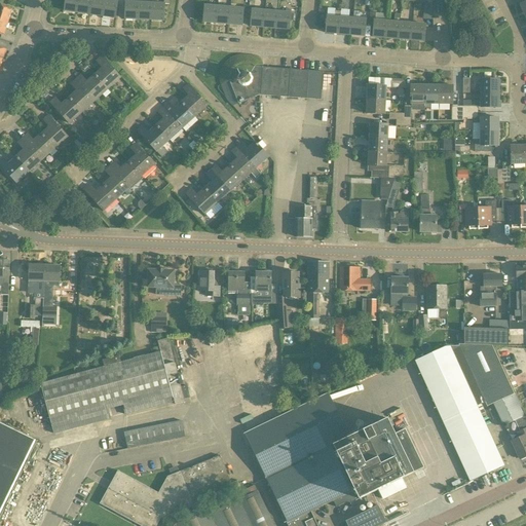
[(65,0),(64,11),(77,12),(78,0),(65,0)]
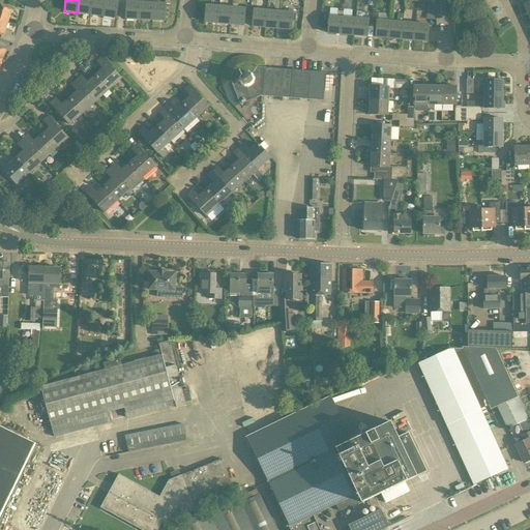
[(79,0),(78,12),(90,15),(91,0),(79,0)]
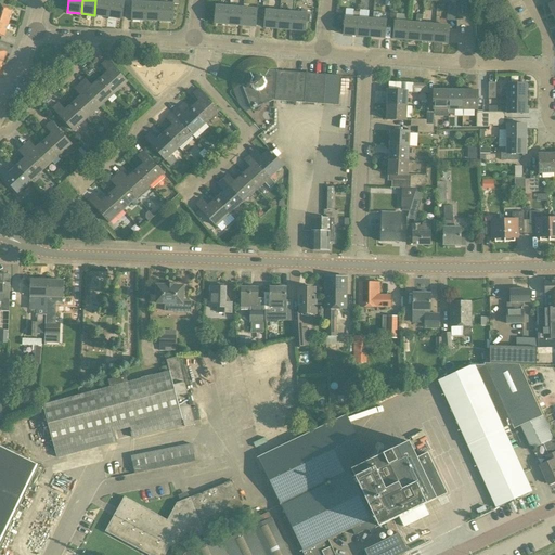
[(95,0),(94,15),(107,17),(110,0),(95,0)]
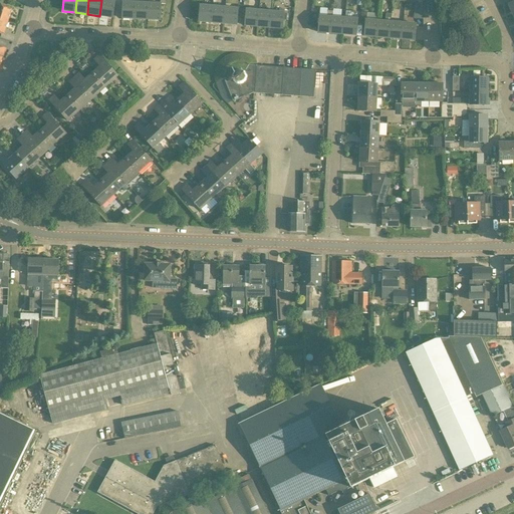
[(114,1),(104,0),(101,0),(99,16),(111,18),(114,1)]
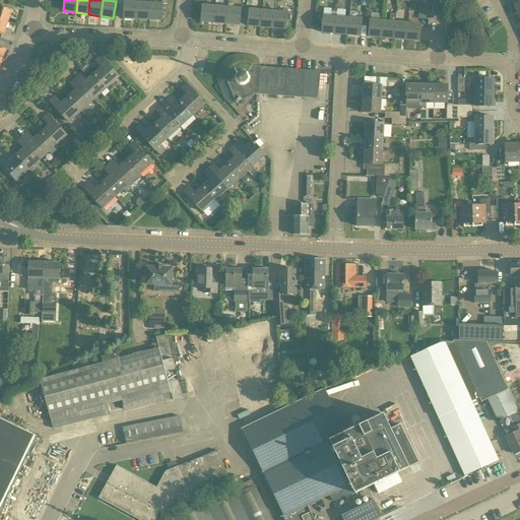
[(123,18),(136,19),(137,3),(124,2),(123,18)]
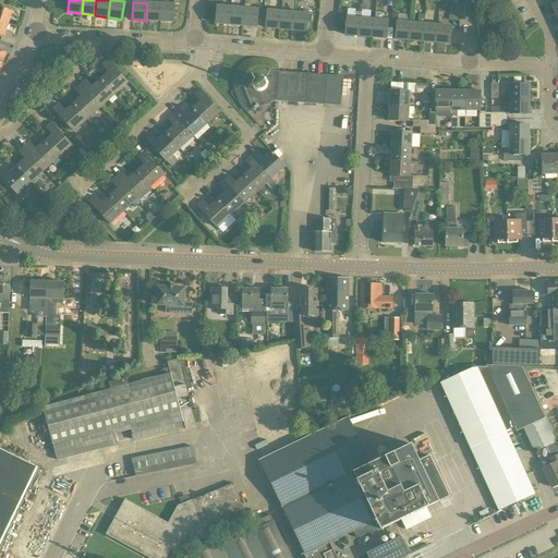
[(146,21),(159,21),(160,3),(147,3),(146,21)]
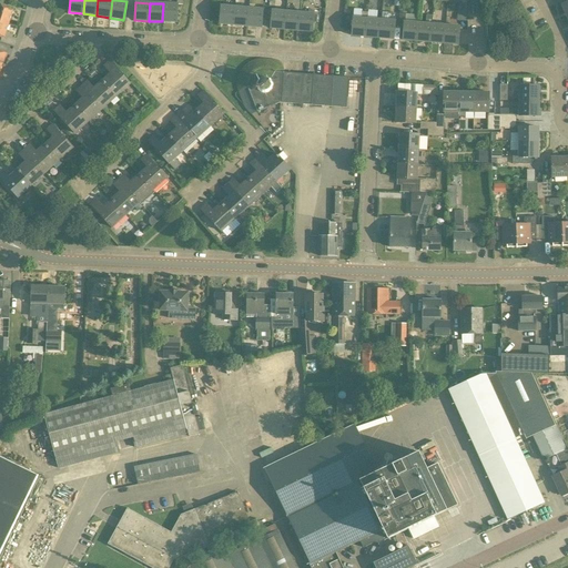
[(178,4),(163,3),(162,21),(176,22),(178,4)]
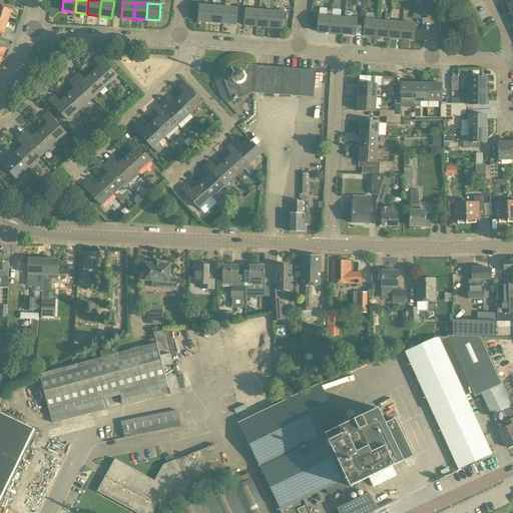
[(0,5),(0,18),(8,21),(12,9),(9,8),(1,5),(1,6),(0,5)]
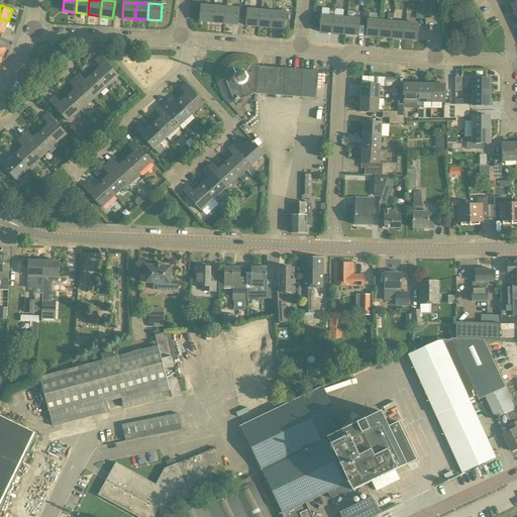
[(200,22),(212,23),(214,7),(201,5),(200,22)]
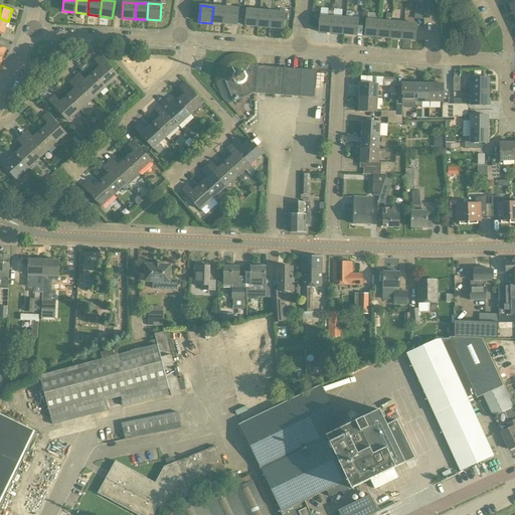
[(211,23),(223,24),(225,8),(213,7),(211,23)]
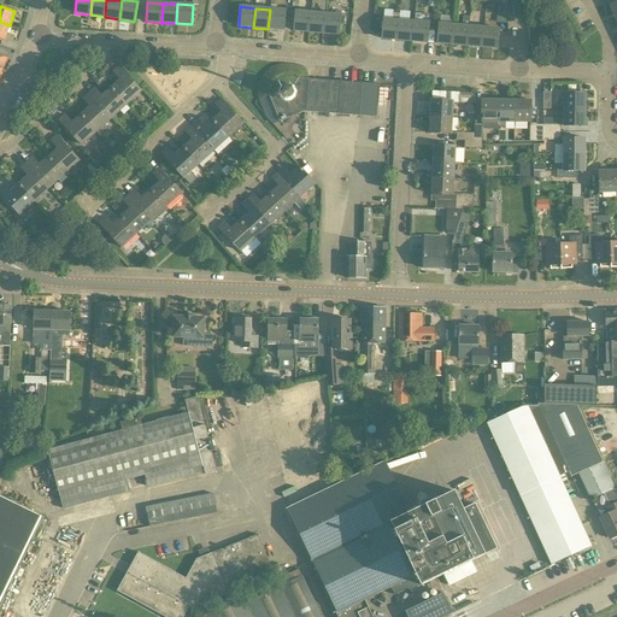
[(286,11),(270,10),(268,29),(283,30),(286,11)]
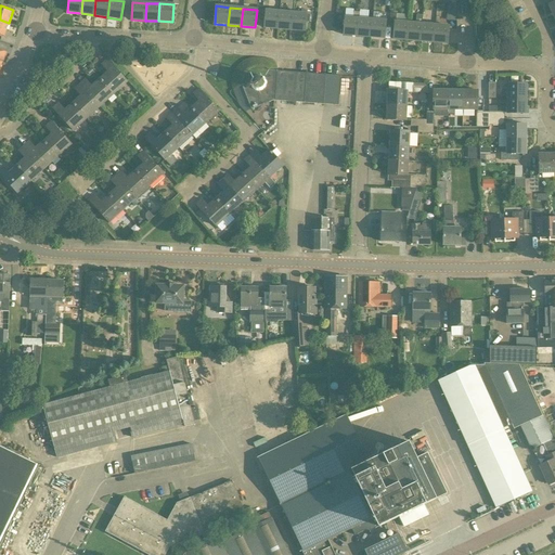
[(287,9),(287,12),(280,12),(278,29),(292,30),(293,13),(294,10),(287,9)]
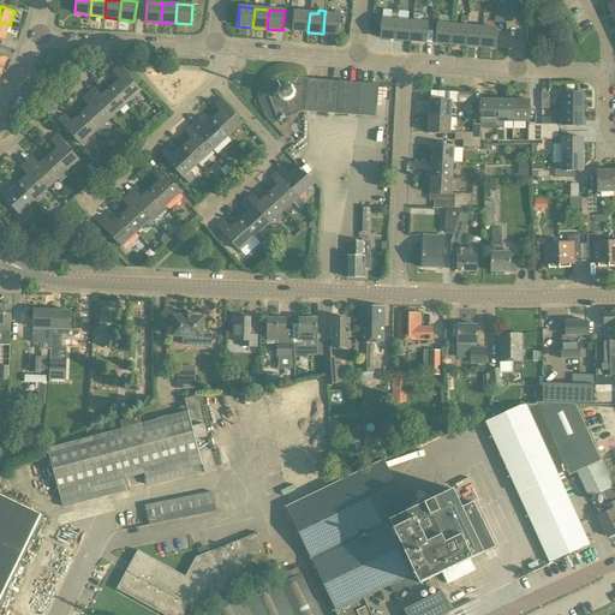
[(293,31),(308,33),(310,13),(294,11),(293,31)]
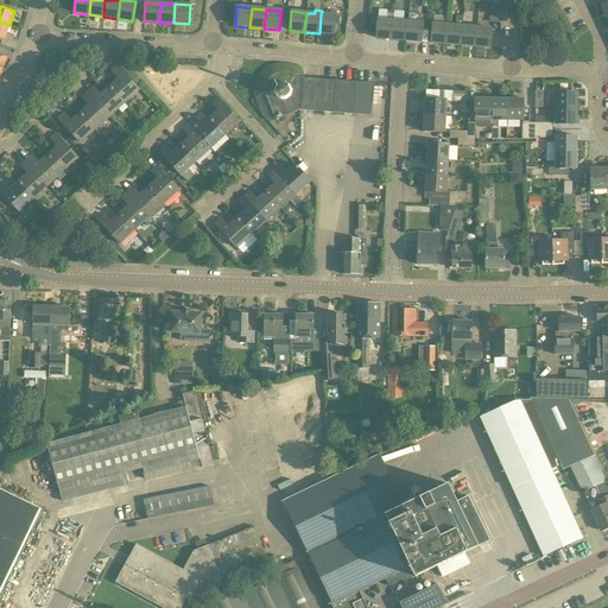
[(387,13),(387,19),(378,19),(375,38),(392,39),(393,20),(394,13),(387,13)]
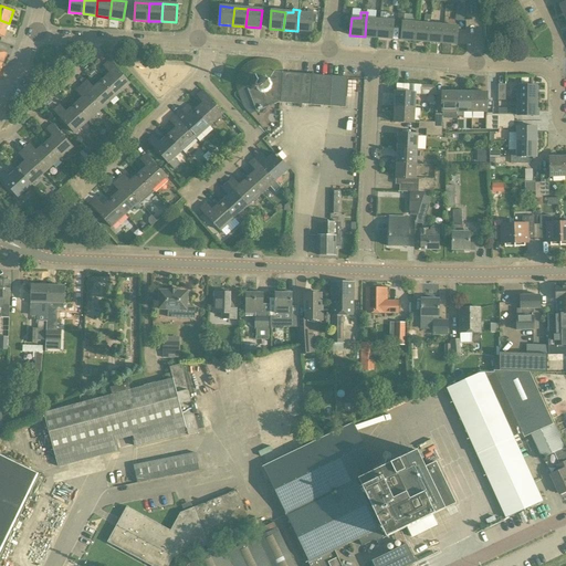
[(313,14),(299,13),(297,31),(311,32),(313,14)]
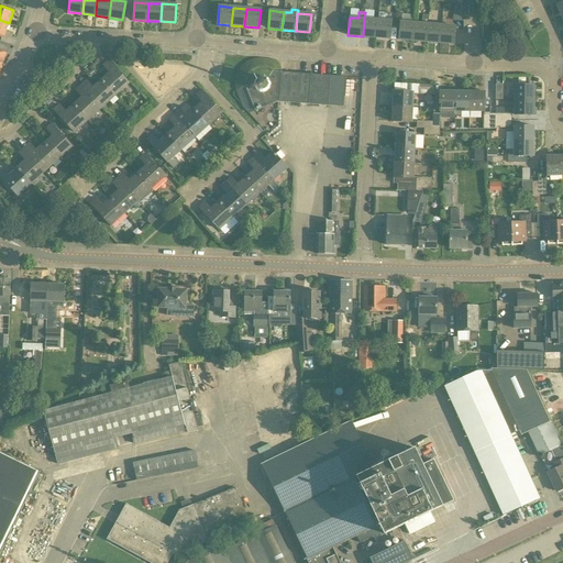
[(422,15),(422,23),(414,23),(412,41),(427,42),(428,24),(429,15),(422,15)]
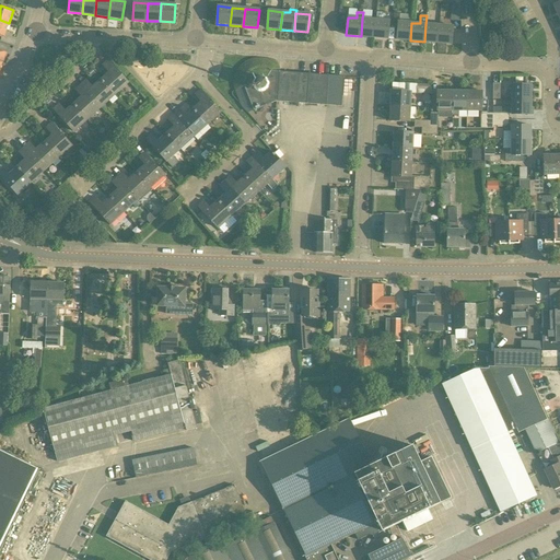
[(374,20),(362,19),(361,36),(373,37),(374,20)]
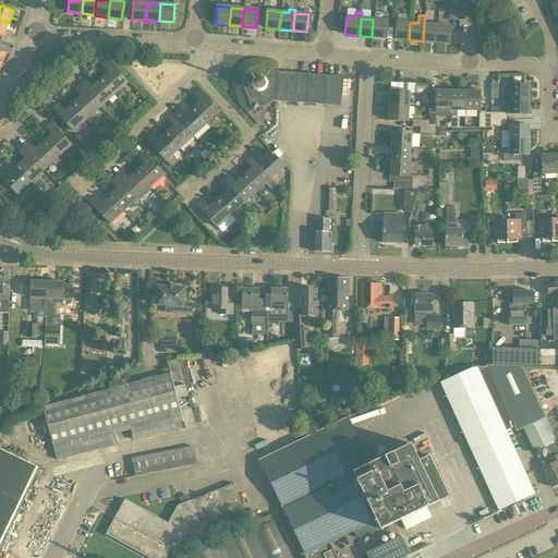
[(387,21),(373,20),(372,37),(385,38),(387,21)]
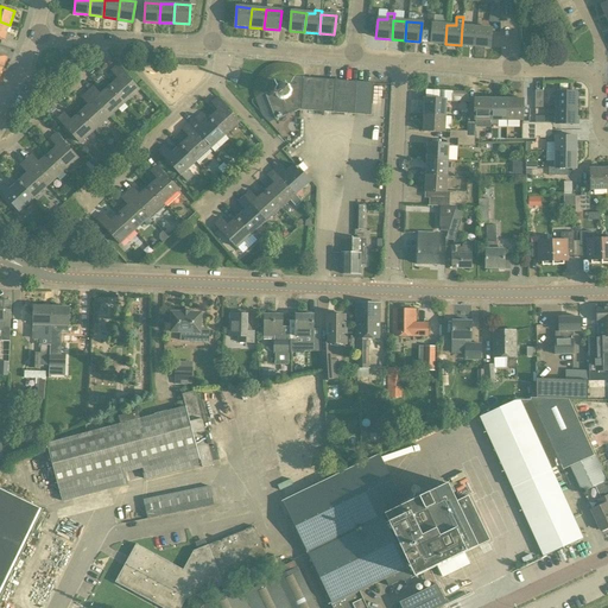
[(430,43),(445,44),(447,25),(431,24),(430,43)]
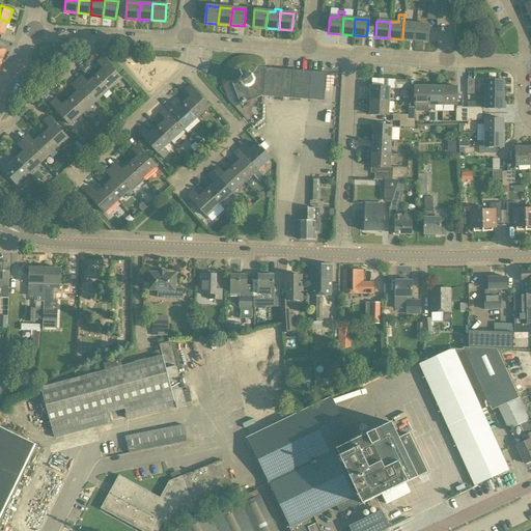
[(402,39),(415,40),(416,24),(403,23),(402,39)]
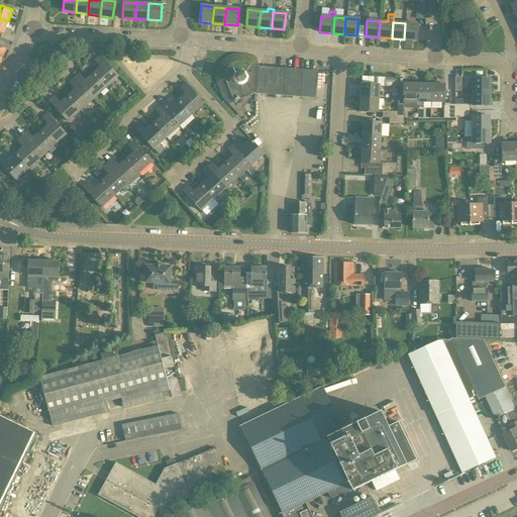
[(418,24),(405,23),(404,39),(417,40),(418,24)]
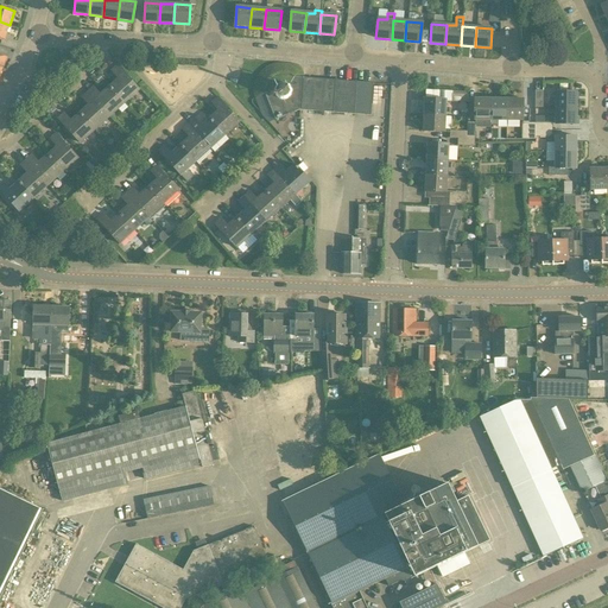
[(246,75),(246,61),(230,61),(230,74),(246,75)]
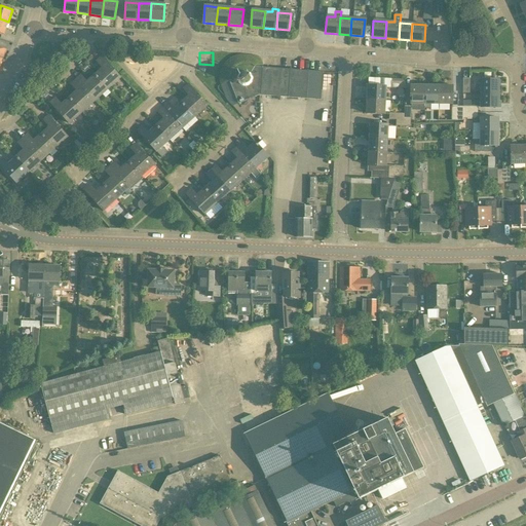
[(102,68),(95,75),(107,89),(119,78),(101,57),(96,61),(102,68)]
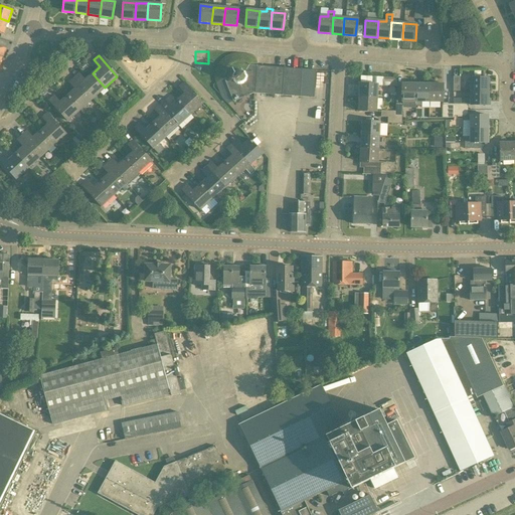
[(232,102),(253,94),(256,66),(248,65),(246,70),(244,69),(243,69),(240,69),(238,69),(237,69),(236,70),(235,71),(234,71),(233,73),(233,74),(232,76),(224,79),(232,102)]
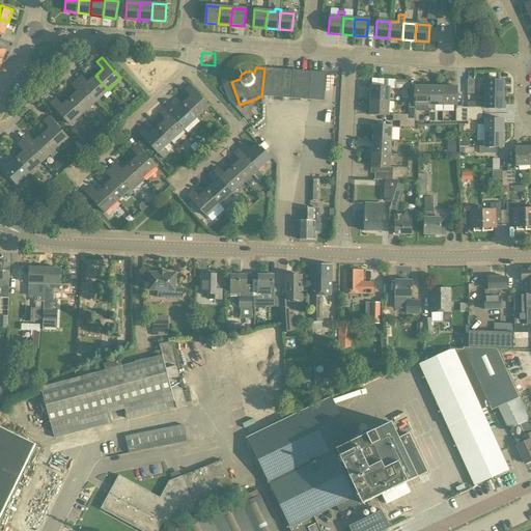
[(326,73),(311,72),(264,68),(261,96),(309,101),(324,102),(326,73)]
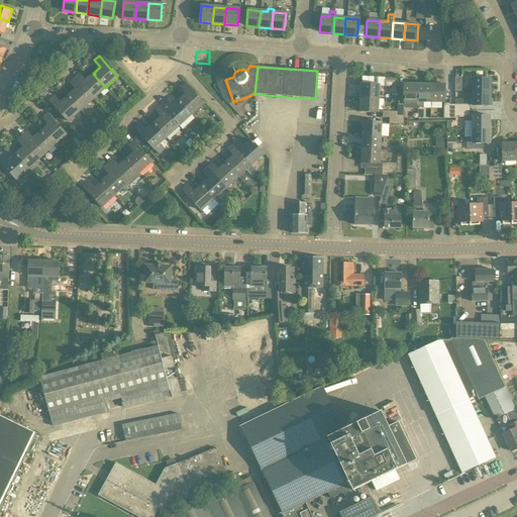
[(92,99),(105,88),(93,74),(85,81),(79,74),(74,79),(92,99)]
